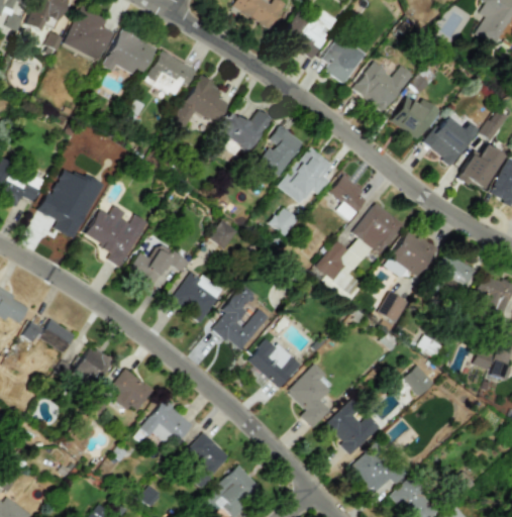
[(26,0),(0,0),(0,17),(2,12),(10,15),(5,26),(14,30),(26,0)]
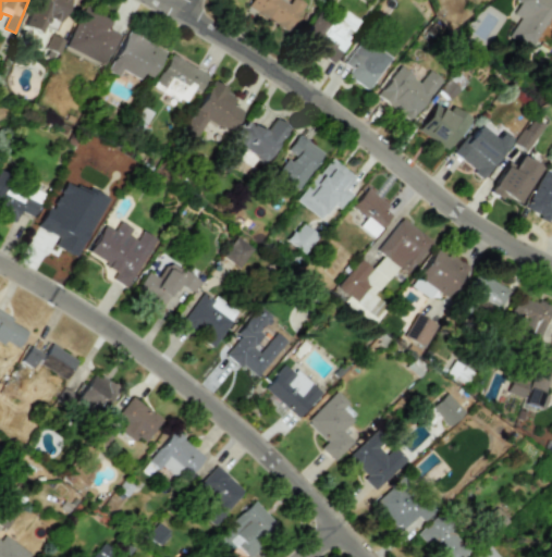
[(73,0),(40,0),(27,25),(44,34),(51,20),(57,23),(62,12),(66,14),(73,0)]
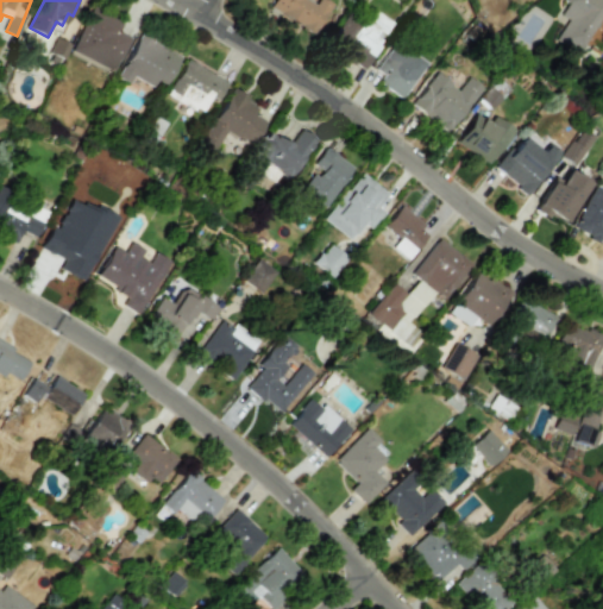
[(278,0),(274,11),(321,32),(334,2),(328,0),(320,0),(319,5),(308,0),(278,0)]
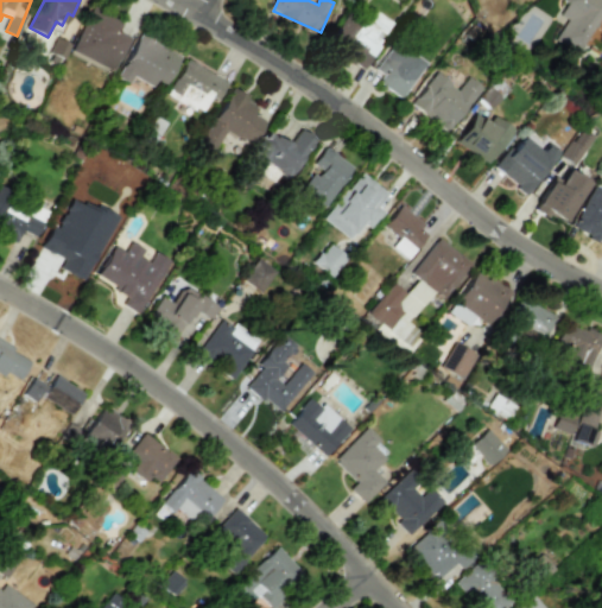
[(558,40),(583,55),(601,23),(601,0),(566,0),(566,1),(570,4),(564,16),(571,19),(558,40)]
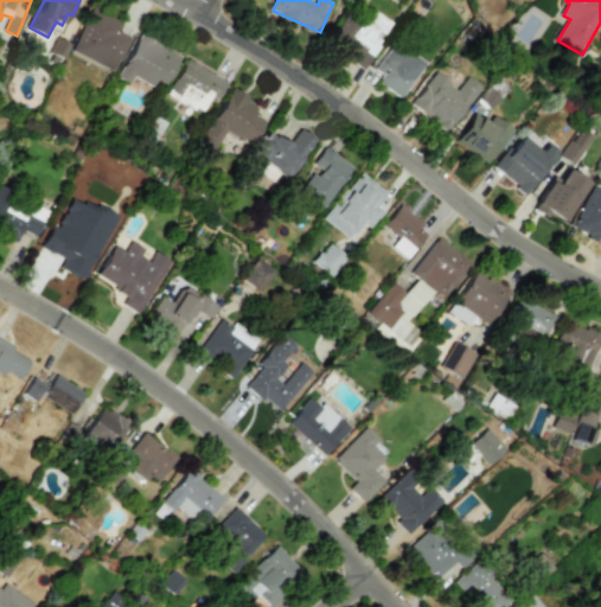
[(75,53),(117,72),(133,38),(121,32),(125,24),(94,11),(75,53)]
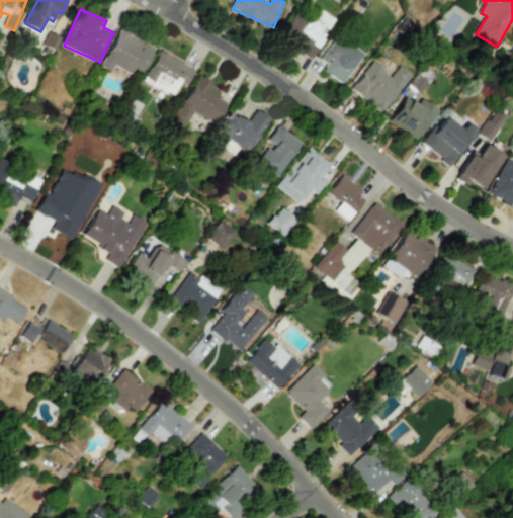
[(297,12),(281,41),(314,59),(330,30),(297,12)]
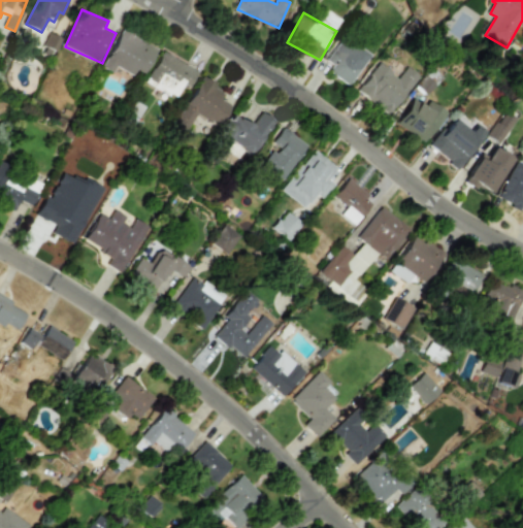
[(160,48),(123,31),(105,68),(116,73),(119,67),(135,75),(138,70),(148,74),(160,48)]
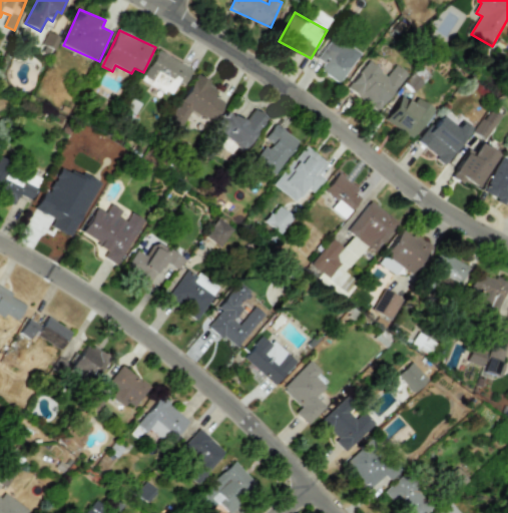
[(362,54),(336,35),(320,58),(327,63),(322,69),(342,83),(362,54)]
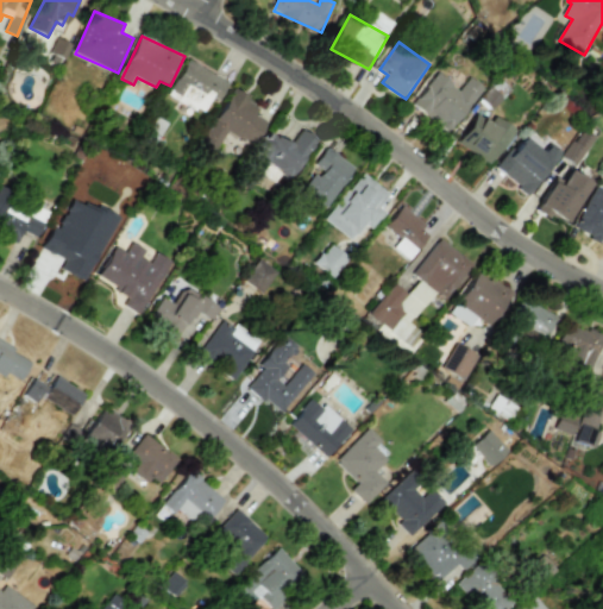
[(170,94),(205,114),(215,96),(223,100),(232,83),(190,60),(170,94)]
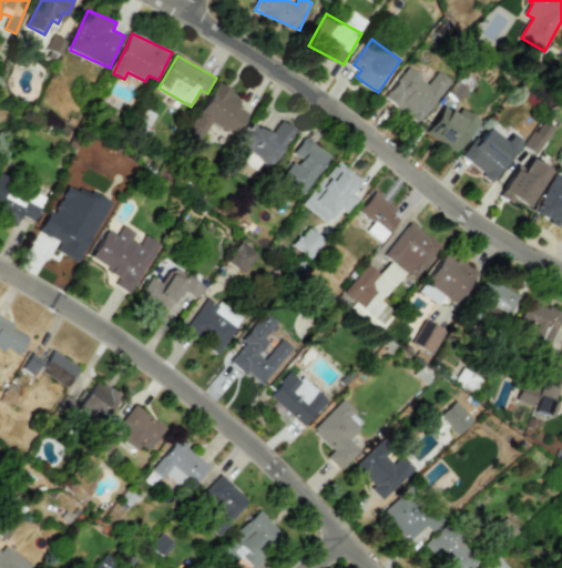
[(387,95),(418,123),(453,83),(440,72),(430,84),(411,68),(387,95)]
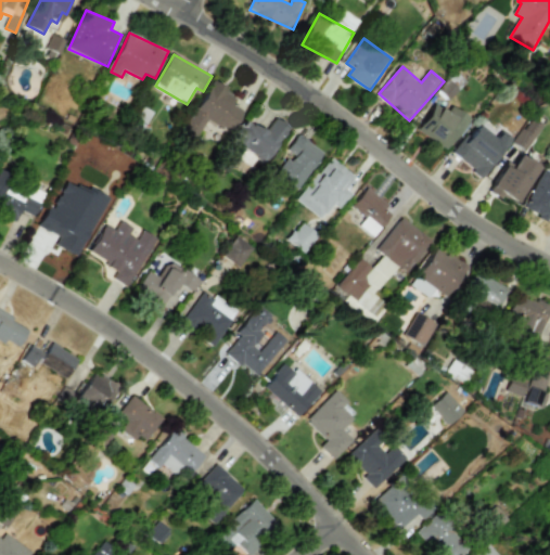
[(461,90),(451,80),(442,89),(451,100),(461,90)]
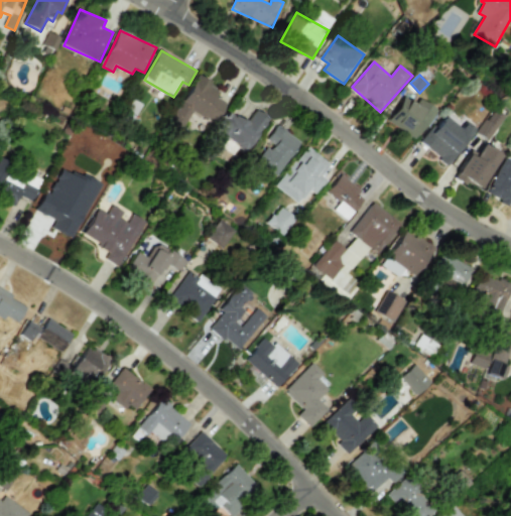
[(228,104),(218,98),(223,90),(199,76),(172,122),(184,129),(195,111),(217,123),(228,104)]
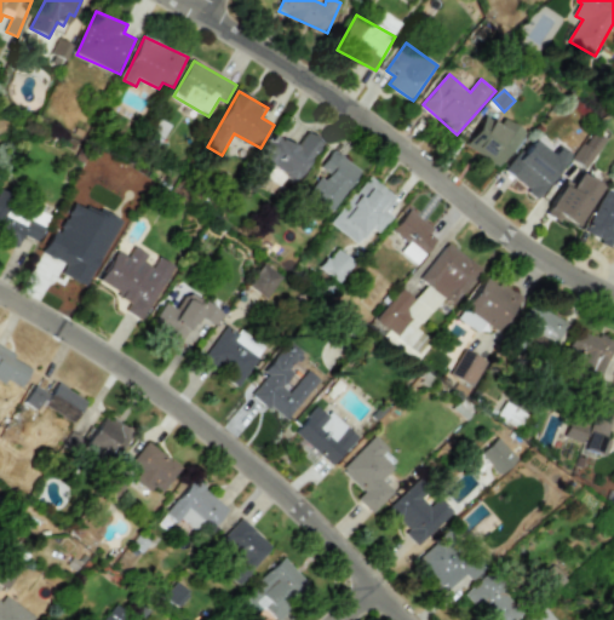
[(466,145),(501,168),(527,131),(508,119),(501,127),(486,118),(466,145)]
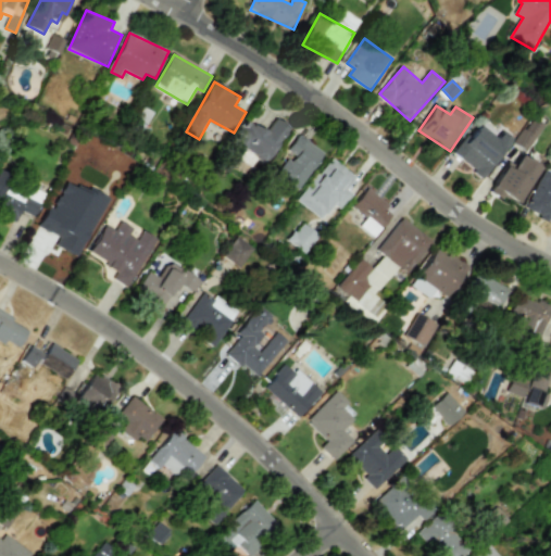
[(270,131),(251,121),(232,152),(254,166),(259,159),(268,164),(291,127),(277,118),(270,131)]
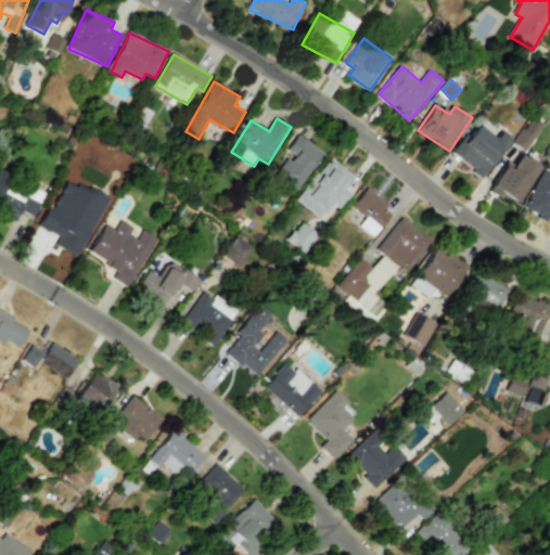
[(531,152),(541,124),(529,119),(520,147),(531,152)]
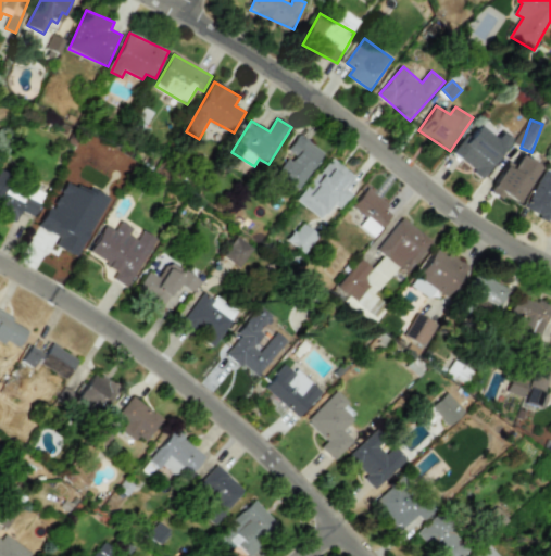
[(516,140),(504,130),(497,139),(480,125),(455,153),(484,178),(516,140)]
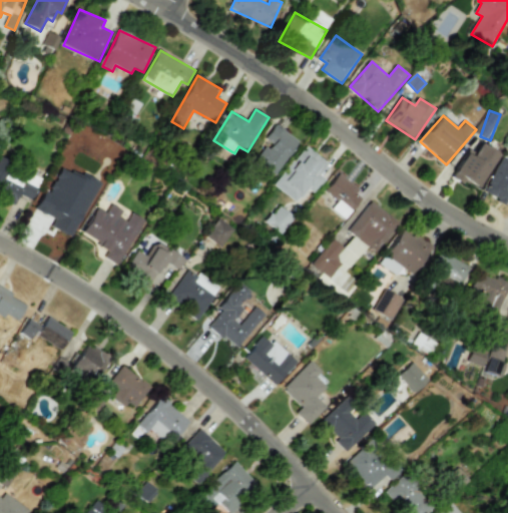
[(279,175),(301,139),(277,124),(267,141),(269,143),(257,162),(279,175)]
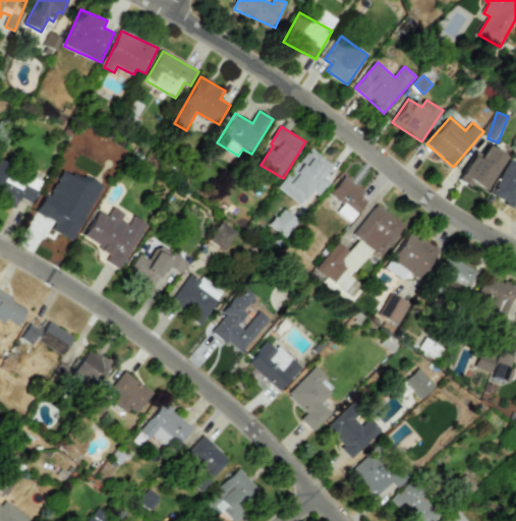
[(486,190),(507,156),(490,145),(479,160),(474,156),(462,175),(486,190)]
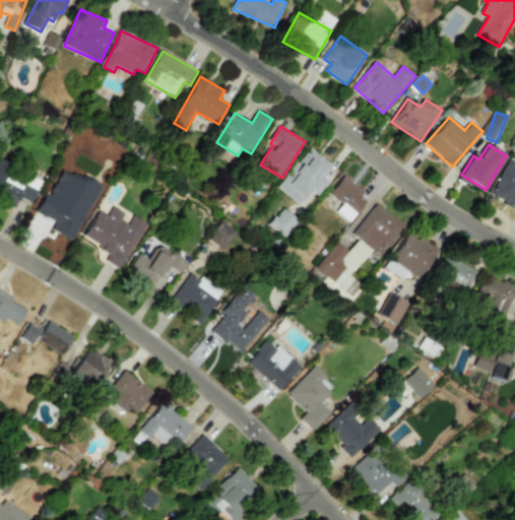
[(304,205),(314,190),(322,195),(332,181),(326,177),(335,165),(311,148),(281,189),(304,205)]
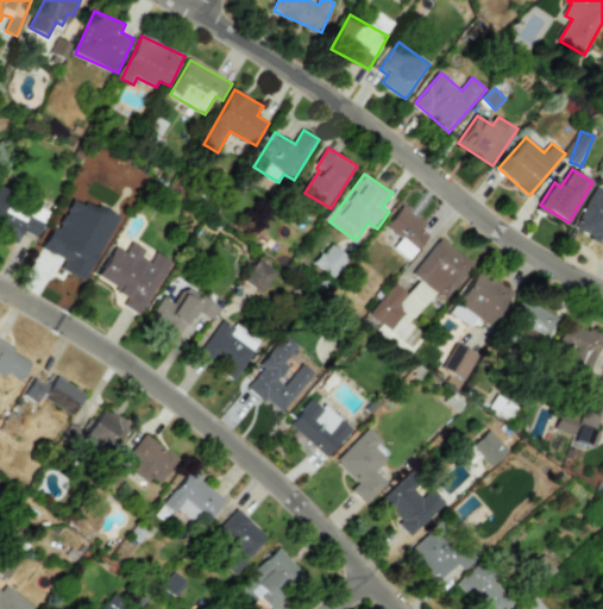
[(602,189),(597,187),(578,231),(602,240),(602,189)]
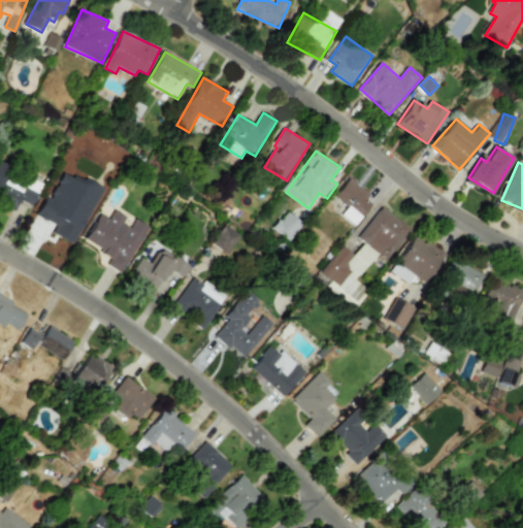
[(35,205),(40,192),(0,176),(0,199),(19,206),(22,200),(35,205)]
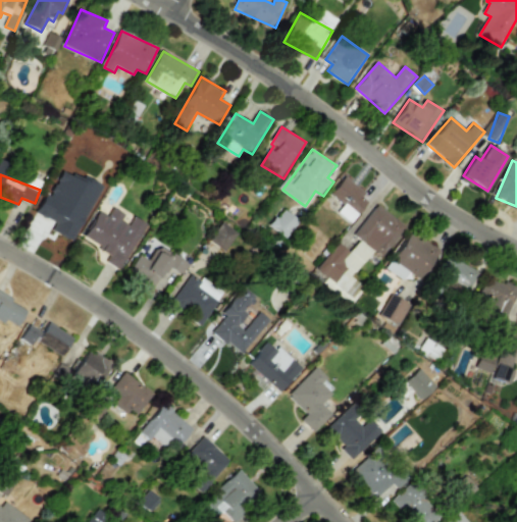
[(340,212),(353,223),(370,202),(364,197),(367,193),(347,176),(332,194),(346,205),(340,212)]
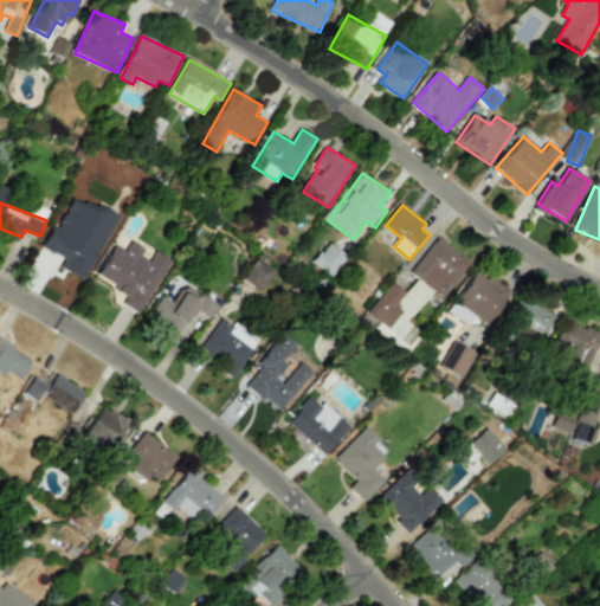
[(142,314),(174,260),(159,251),(152,262),(143,256),(147,249),(134,240),(128,251),(117,245),(100,276),(130,295),(126,304),(142,314)]
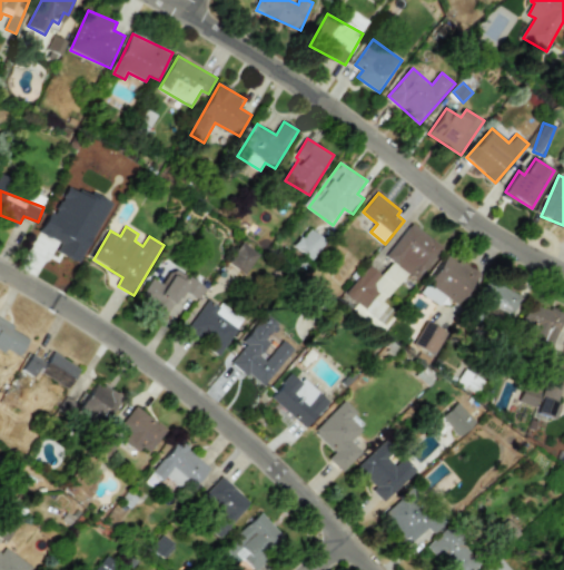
[(297,247),(314,259),(327,241),(312,228),(297,247)]
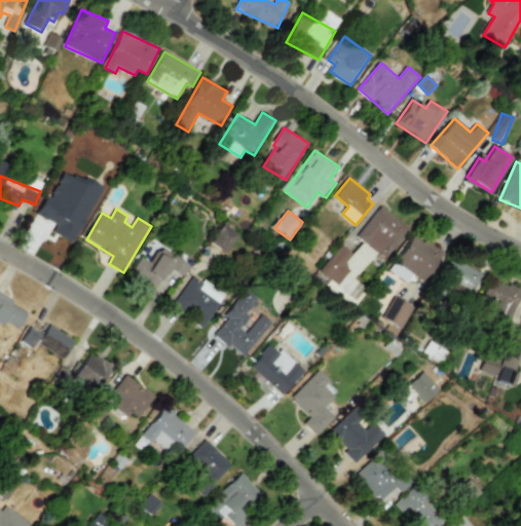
[(214,243),(231,254),(245,231),(227,221),(214,243)]
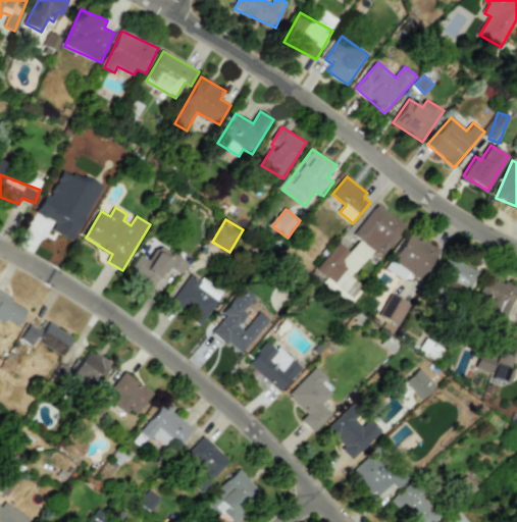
[(395,260),(427,279),(445,251),(412,231),(395,260)]
